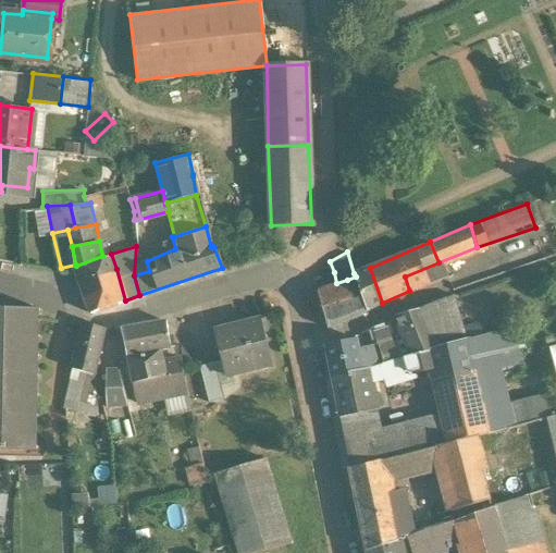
[(76,266),(75,266),(77,272),(85,295),(103,290),(98,274),(116,269),(111,254),(102,256),(76,266)]
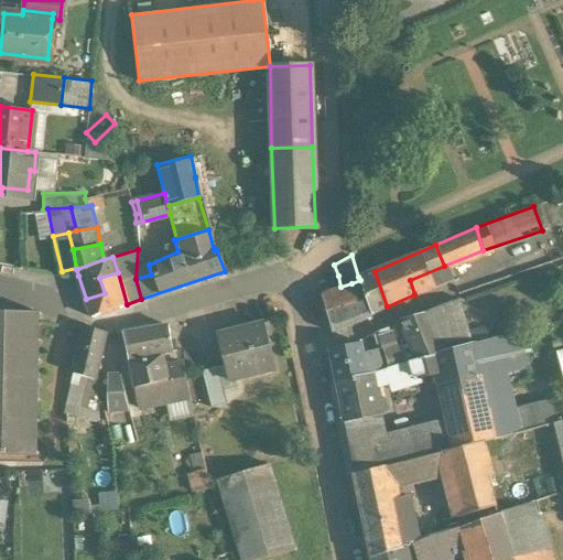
[(444,266),(410,280),(414,294),(450,279),(444,266)]
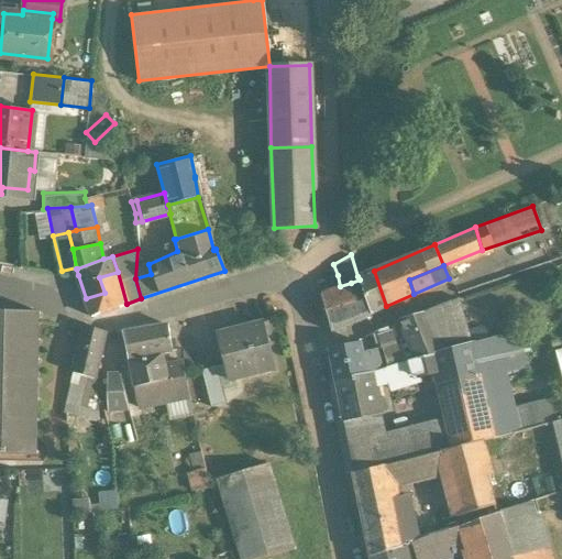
[(374,271),(357,276),(360,280),(365,297),(370,313),(386,306),(374,271)]
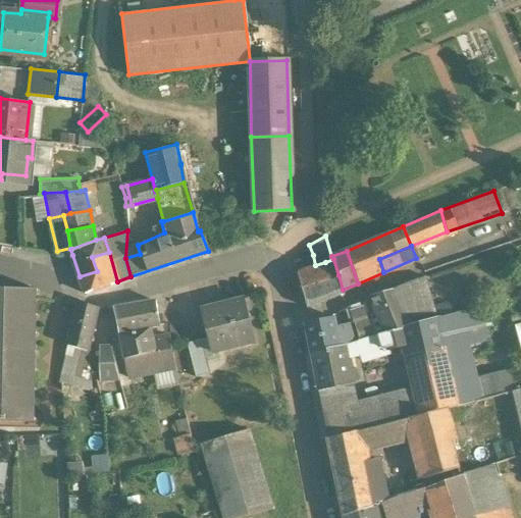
[(109,252),(92,257),(97,271),(80,276),(84,293),(117,281),(109,252)]
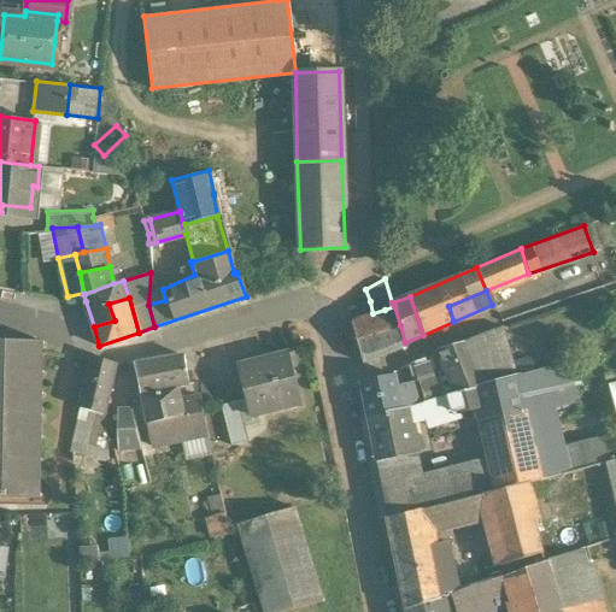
[(370,301),(347,310),(351,322),(373,313),(370,301)]
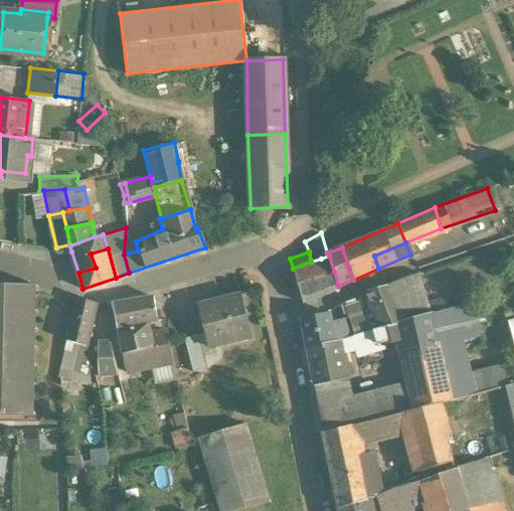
[(293,269),(292,269),(296,284),(316,278),(326,275),(321,259),(311,262),(293,269)]
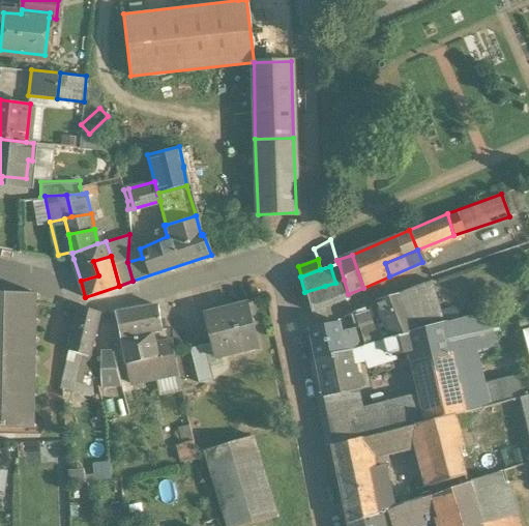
[(430,278),(418,282),(422,302),(403,310),(409,330),(443,321),(439,308),(430,278)]
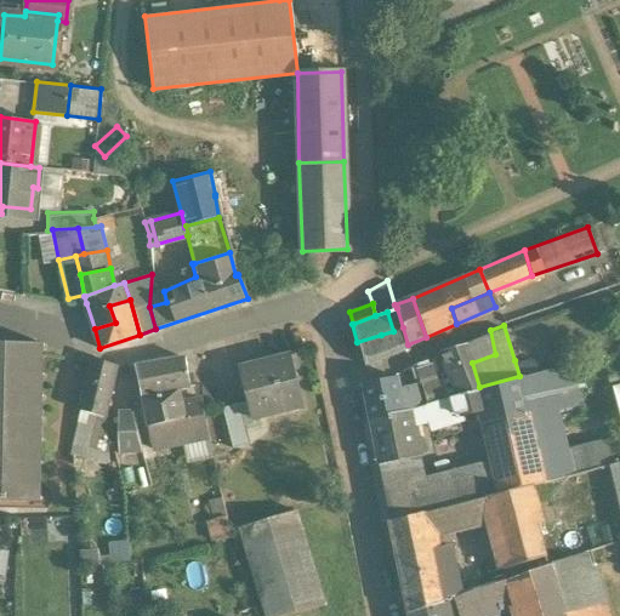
[(381,335),(357,342),(364,364),(408,344),(403,328),(393,331),(381,335)]
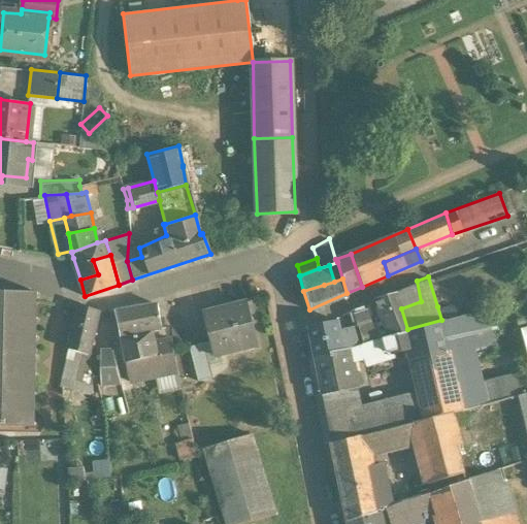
[(395,292),(401,308),(421,301),(417,281),(394,288),(395,292)]
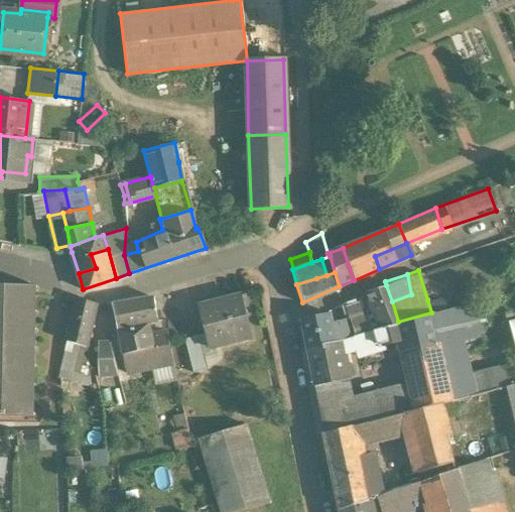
[(37,283),(12,282),(11,281),(0,280),(0,412),(37,414),(37,411),(34,411),(34,383),(37,383),(37,381),(34,381),(34,365),(37,365),(37,363),(34,363),(34,347),(37,347),(37,345),(34,345),(34,329),(37,328),(37,326),(34,326),(34,309),(37,309),(37,307),(34,307),(34,286),(37,286),(37,283)]
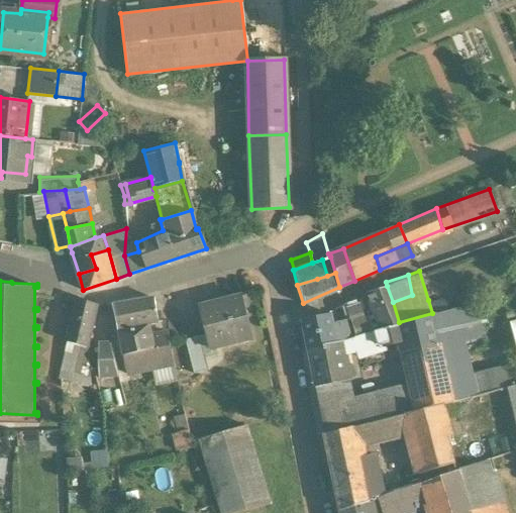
[(387,286),(366,292),(373,310),(376,320),(380,327),(399,322),(393,302),(387,286)]
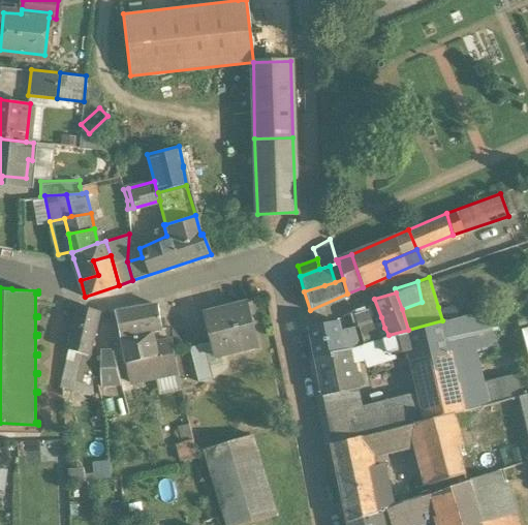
[(202,311),(213,359),(258,347),(246,300),(202,311)]
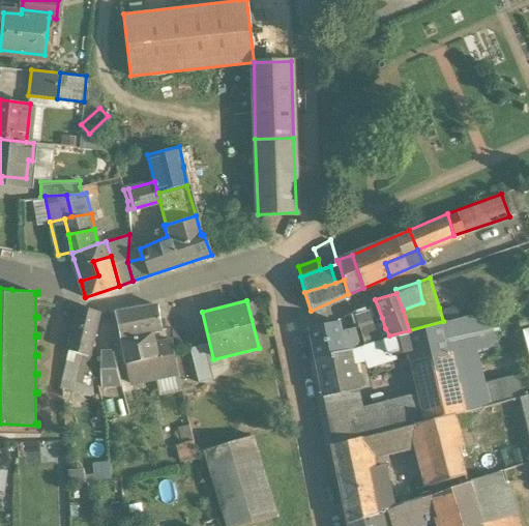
[(439,308),(443,321),(467,315),(463,301),(439,308)]
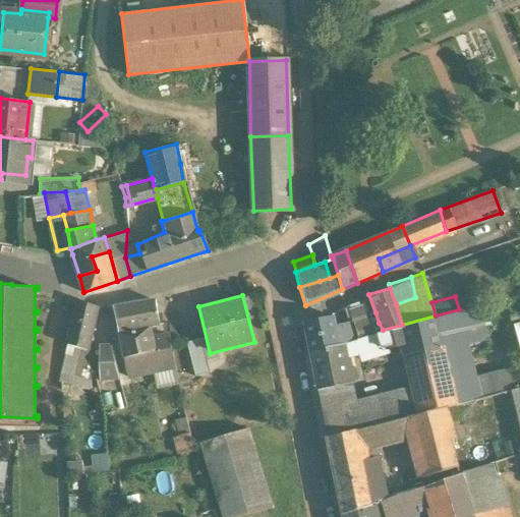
[(97,305),(77,300),(69,339),(82,340),(84,326),(92,326),(97,305)]
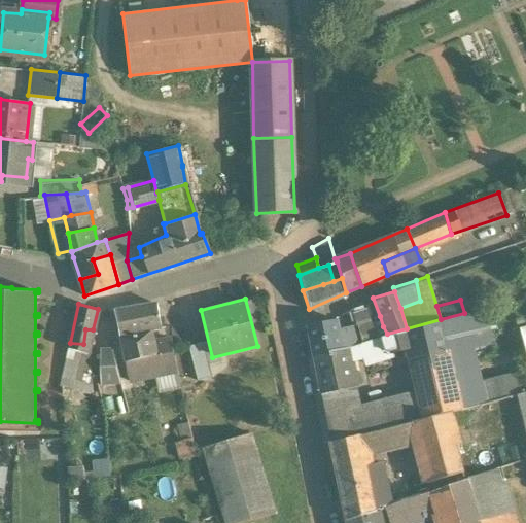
[(134,307),(114,310),(119,336),(137,332),(134,307)]
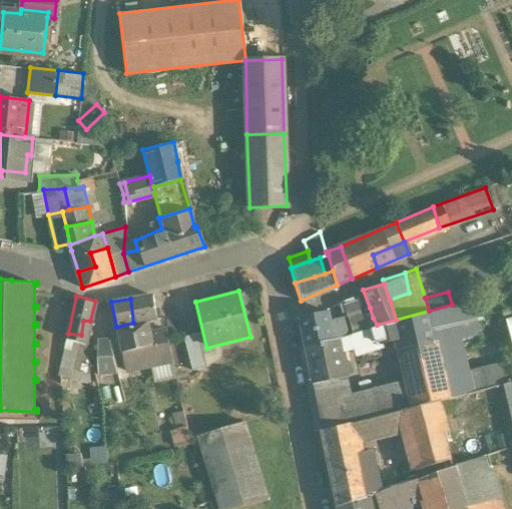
[(343,304),(346,316),(350,325),(373,318),(370,308),(360,311),(356,299),(343,304)]
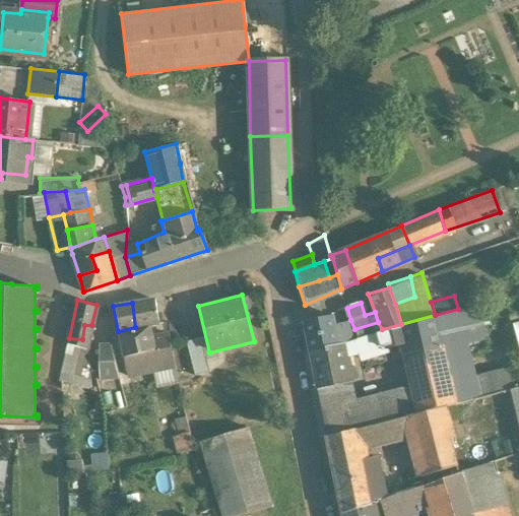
[(437,326),(456,401),(480,395),(476,380),(467,343),(487,338),(478,304),(458,309),(435,315),(437,326)]
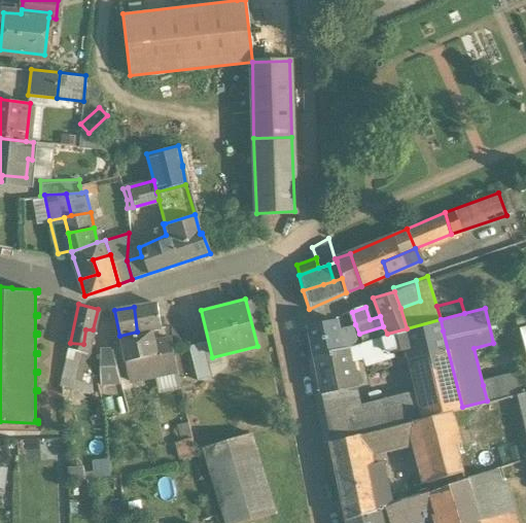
[(336,319),(307,325),(312,356),(347,349),(342,327),(338,328),(336,319)]
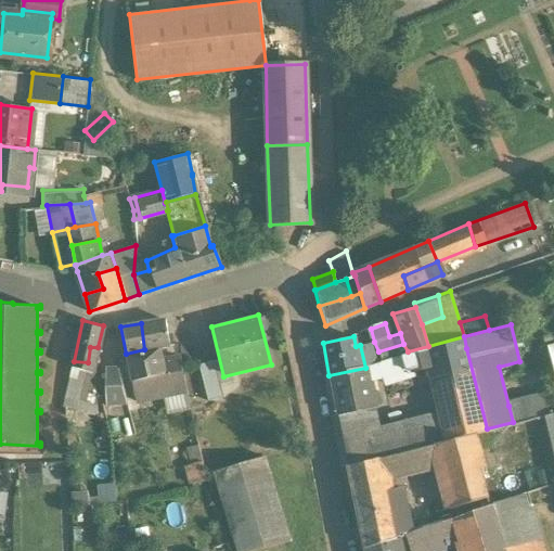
[(466,348),(464,336),(428,346),(433,361),(466,348)]
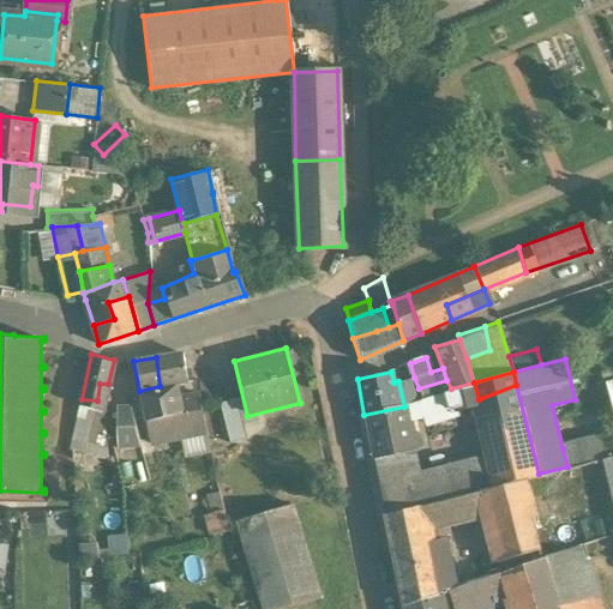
[(414,378),(398,381),(404,406),(424,401),(424,399),(419,389),(414,378)]
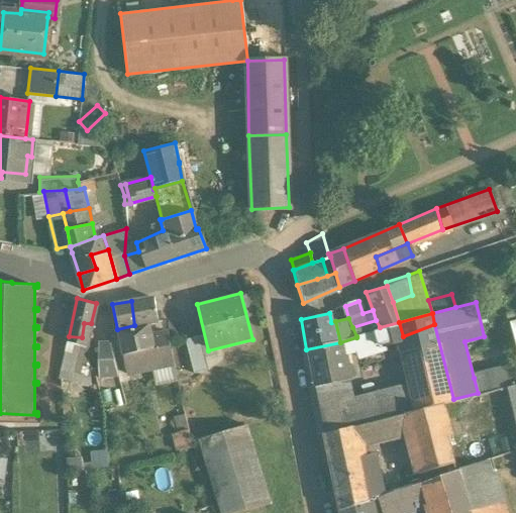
[(352,327),(356,336),(380,327),(376,320),(352,327)]
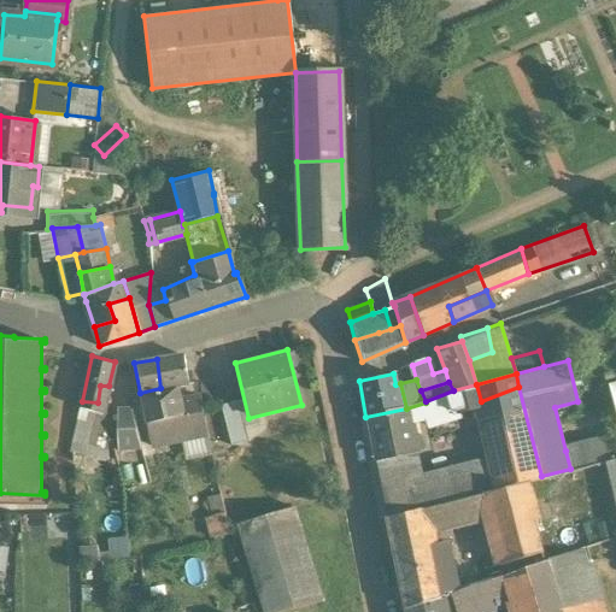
[(187,383),(169,387),(174,406),(194,401),(192,392),(189,392),(188,388),(187,383)]
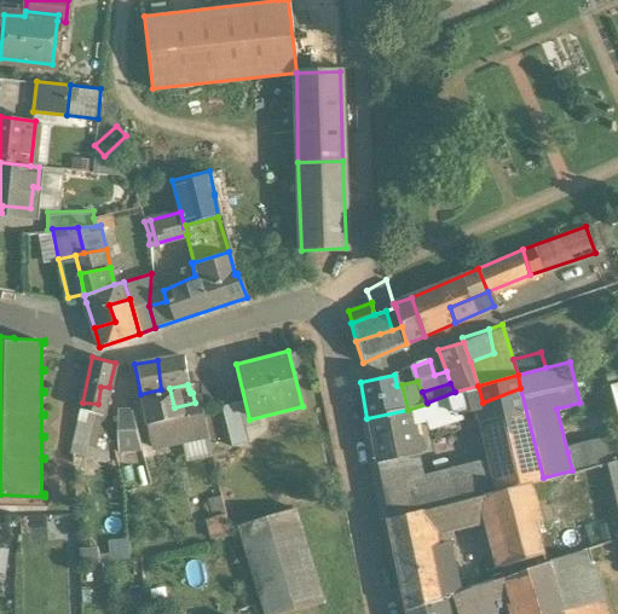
[(478,386),(455,392),(463,407),(465,410),(483,405),(483,403),(478,386)]
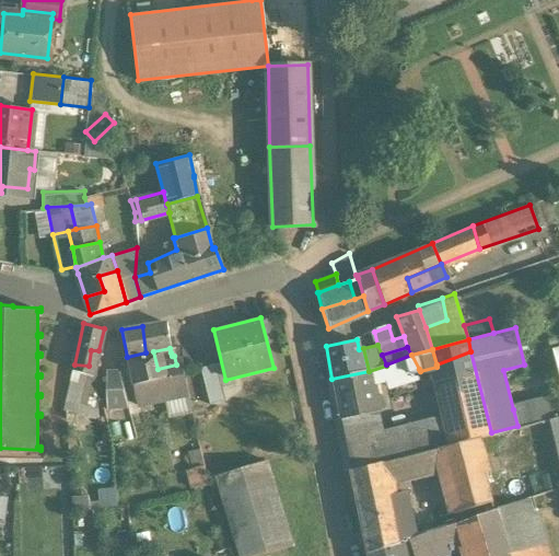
[(89,366),(74,365),(73,371),(93,377),(99,350),(91,350),(89,366)]
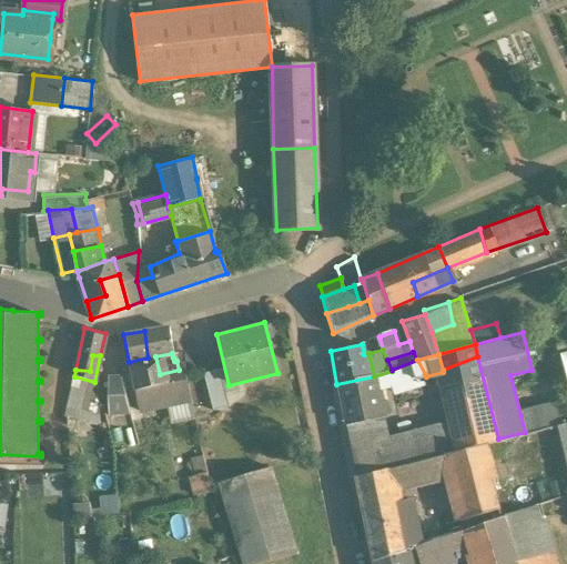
[(148,358),(129,362),(133,390),(161,383),(160,374),(155,356),(148,358)]
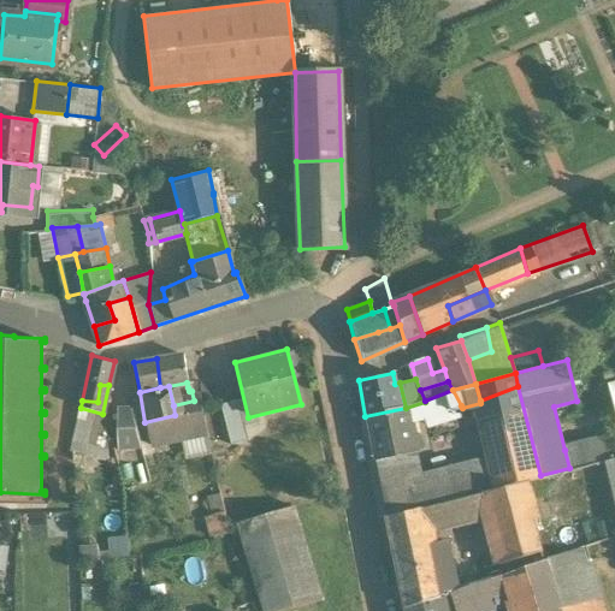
[(540,475),(518,386),(480,401),(480,403),(492,454),(501,486),(530,479),(540,475)]
